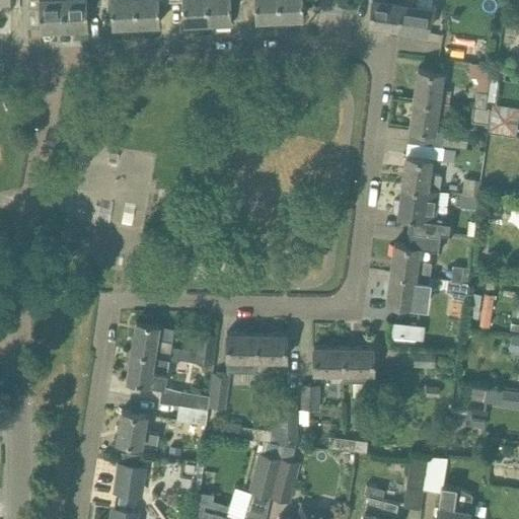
[(26,0),(26,7),(39,7),(41,29),(64,28),(62,0),(26,0)]
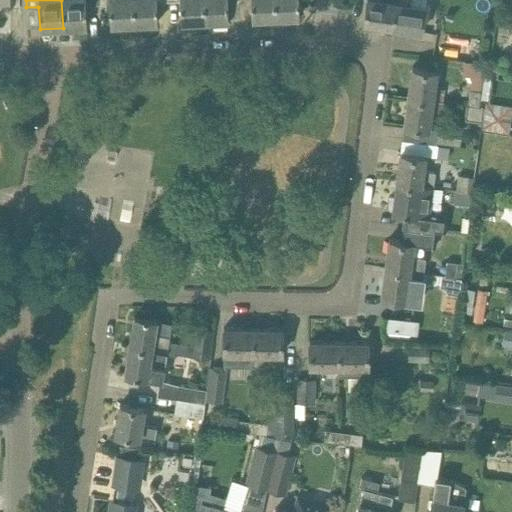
[(86,4),(98,4),(97,0),(61,0),(63,28),(87,26),(86,4)]
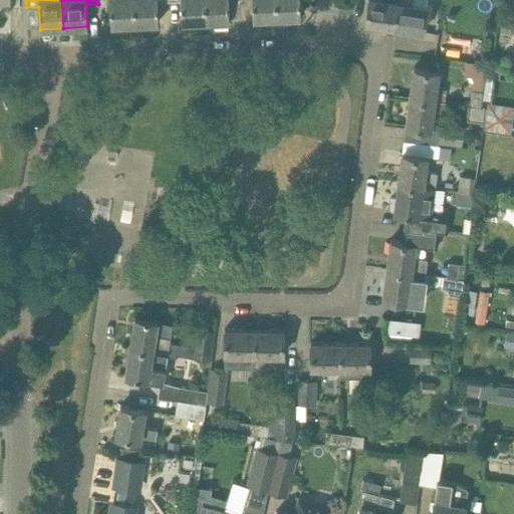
[(110,25),(135,24),(134,0),(97,0),(98,4),(109,3),(110,25)]
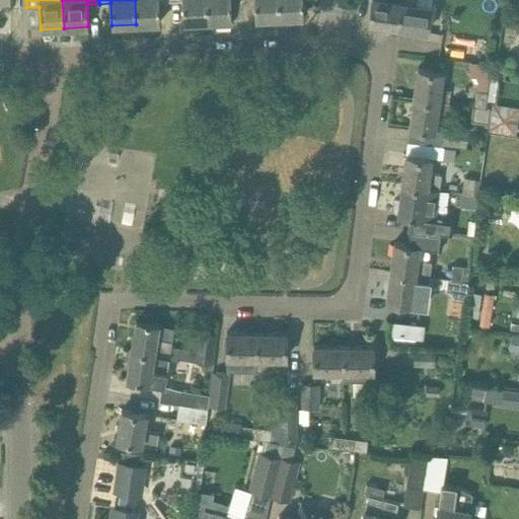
[(135,0),(136,24),(159,23),(159,2),(171,1),(170,0),(135,0)]
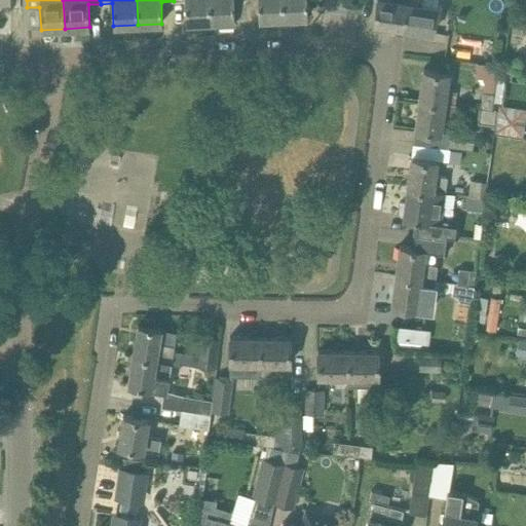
[(173,0),(174,1),(185,0),(186,24),(211,22),(209,0),(173,0)]
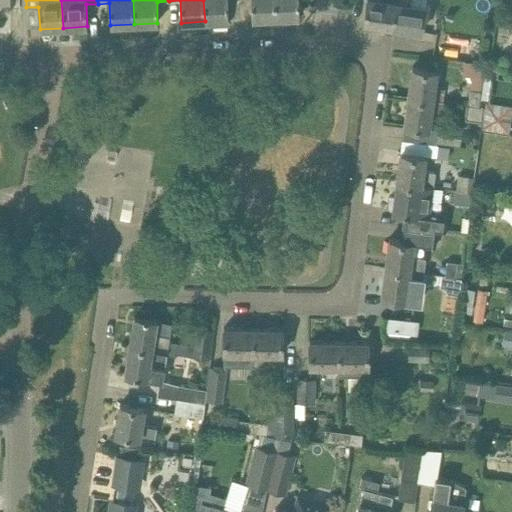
[(203,0),(205,21),(228,20),(227,0),(203,0)]
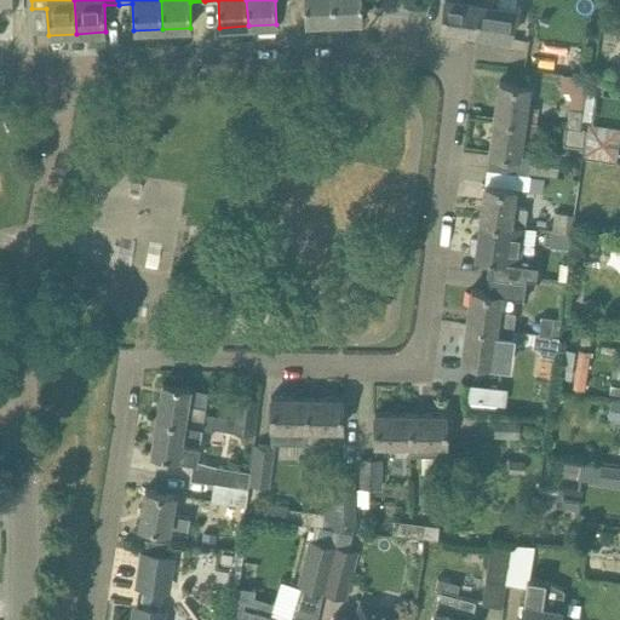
[(334,22),(332,0),(303,0),(305,23),(334,22)]
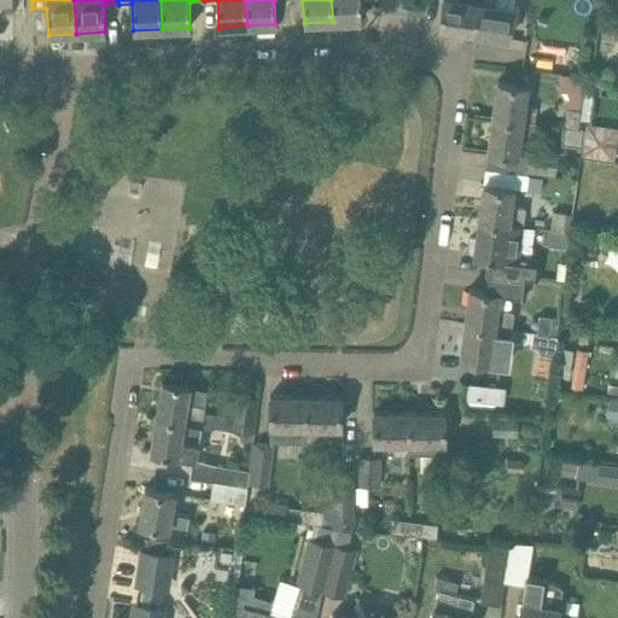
[(331,0),(333,22),(361,21),(360,0),(331,0)]
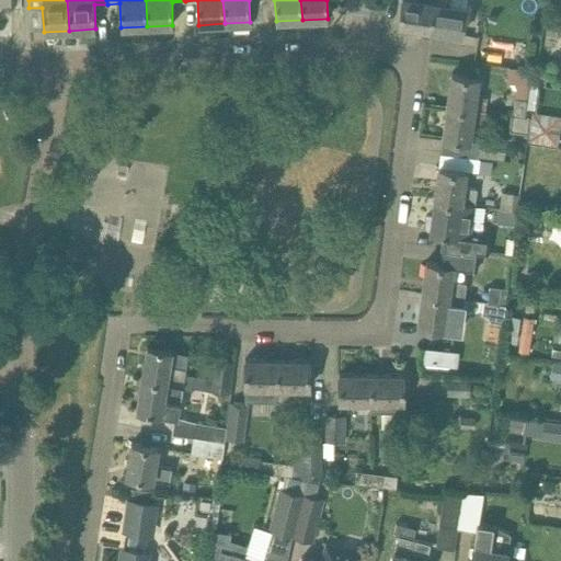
[(401,0),(398,24),(430,29),(434,2),(434,0),(401,0)]
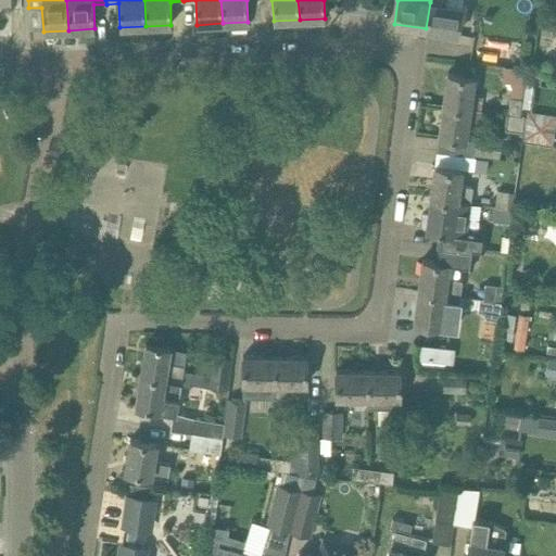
[(462,8),(430,2),(426,28),(457,34),(462,8)]
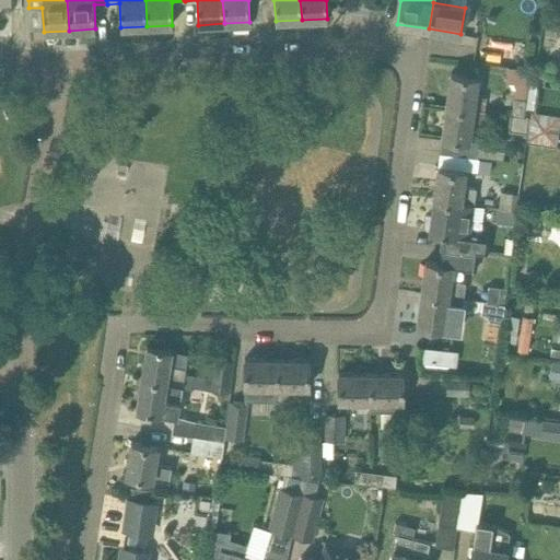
[(506,82),(515,83),(512,114),(527,116),(532,83),(529,83),(531,69),(508,67),(506,82)]
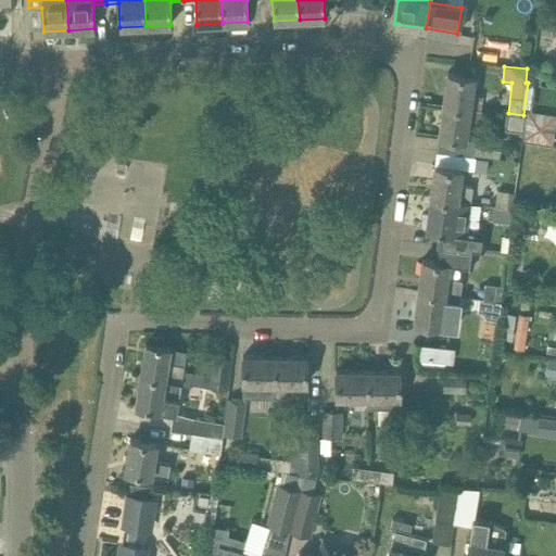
[(482,96),(471,95),(475,76),(447,73),(443,104),(481,110),(482,96)]
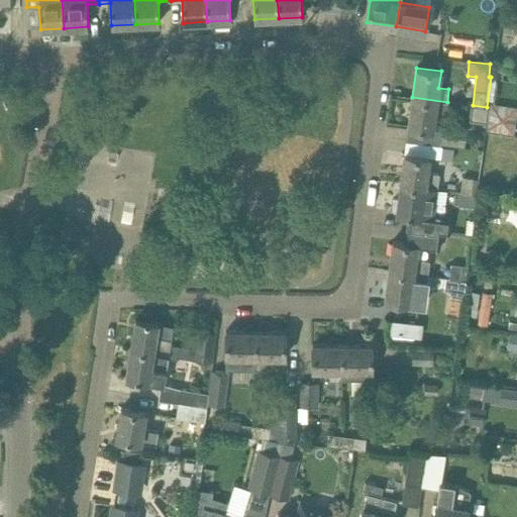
[(408,126),(433,130),(434,116),(448,118),(450,103),(447,102),(412,97),(408,126)]
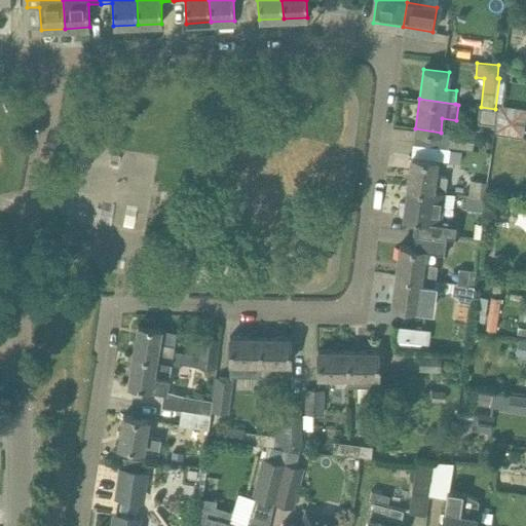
[(498,105),(495,130),(521,135),(523,121),(512,107),(498,105)]
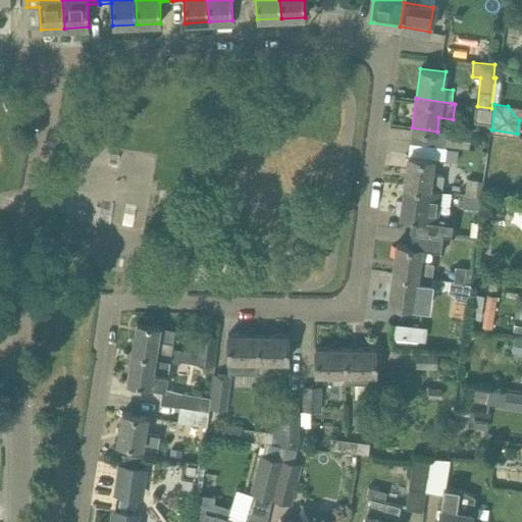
[(491,108),(477,106),(475,121),(489,122),(491,108)]
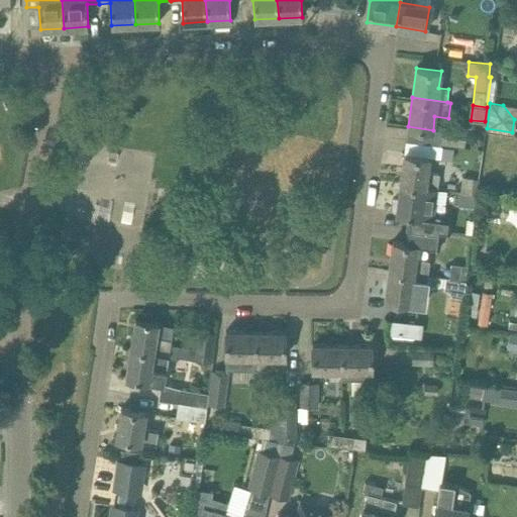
[(464,145),(467,128),(442,126),(441,142),(464,145)]
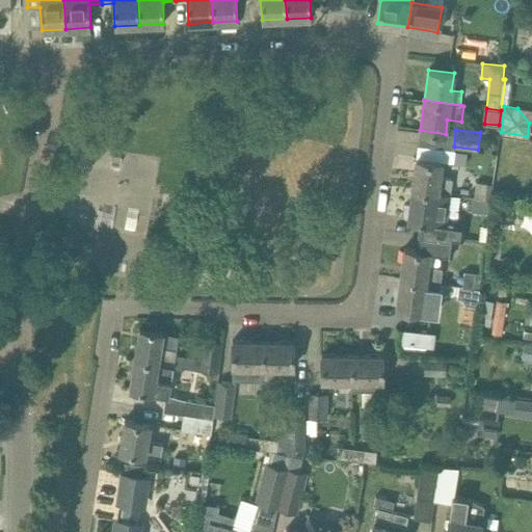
[(413,188),(451,194),(452,178),(440,177),(442,162),(416,159),(413,188)]
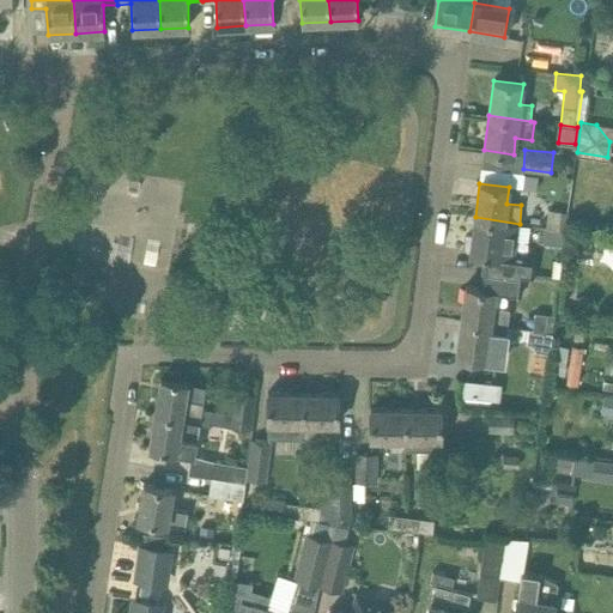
[(559,230),(562,211),(548,210),(546,228),(559,230)]
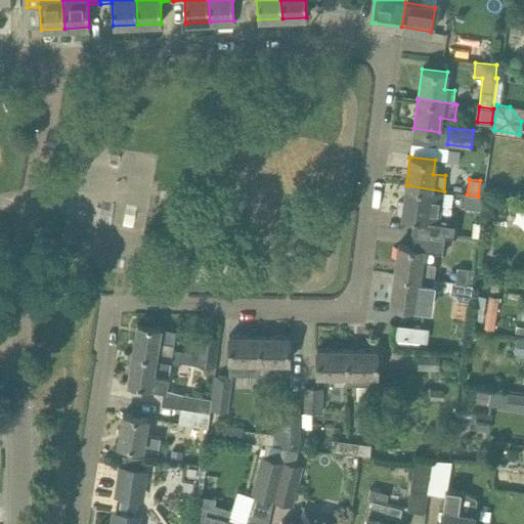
[(444,191),(406,185),(404,201),(401,200),(398,202),(397,212),(399,214),(402,215),(402,216),(415,218),(412,231),(448,235),(448,236),(456,237),(459,219),(441,217),(444,191)]
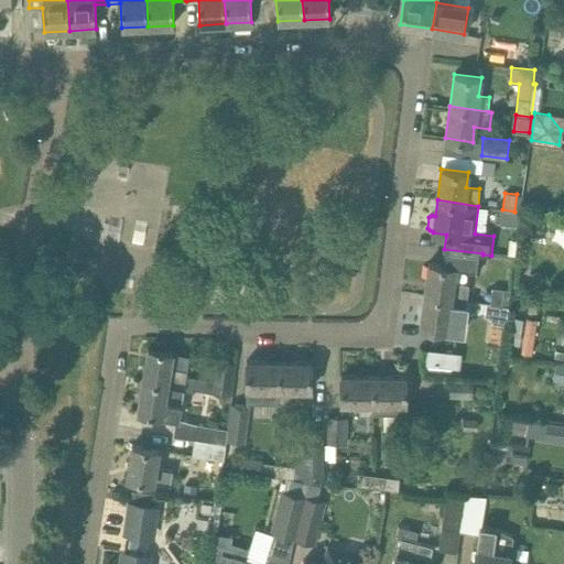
[(501,209),(499,226),(516,227),(518,212),(514,212),(502,209),(501,209)]
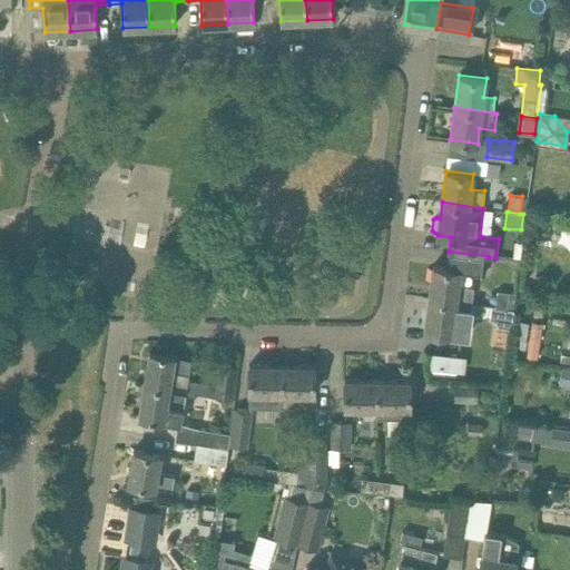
[(433,265),(429,297),(472,303),(474,287),(458,285),(460,273),(484,275),(487,256),(449,252),(446,267),(433,265)]
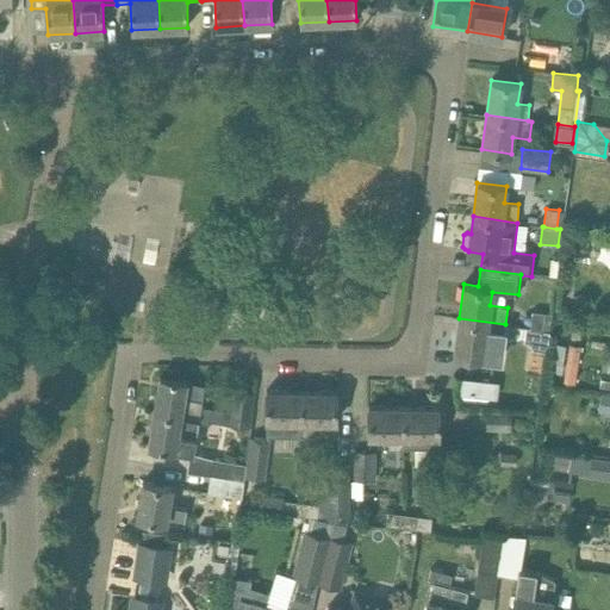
[(531,311),(530,328),(543,330),(549,330),(551,312),(531,311)]
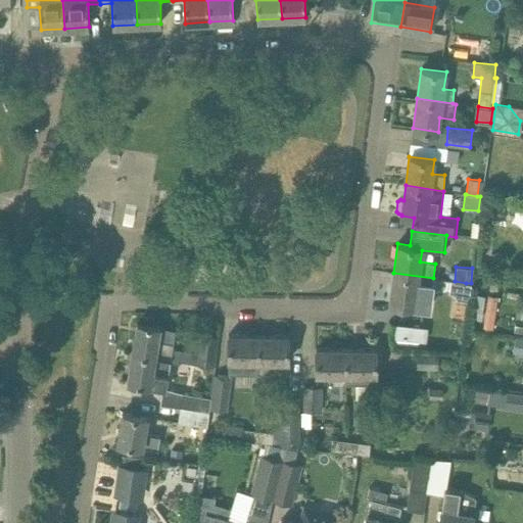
[(393,273),(389,303),(415,306),(415,305),(429,307),(433,278),(393,273)]
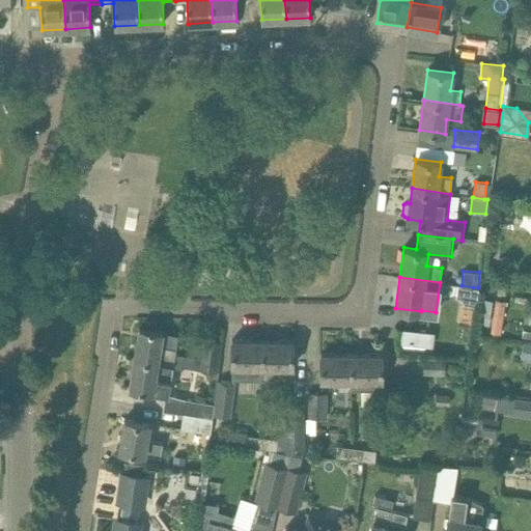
[(500,282),(498,295),(506,296),(508,283),(500,282)]
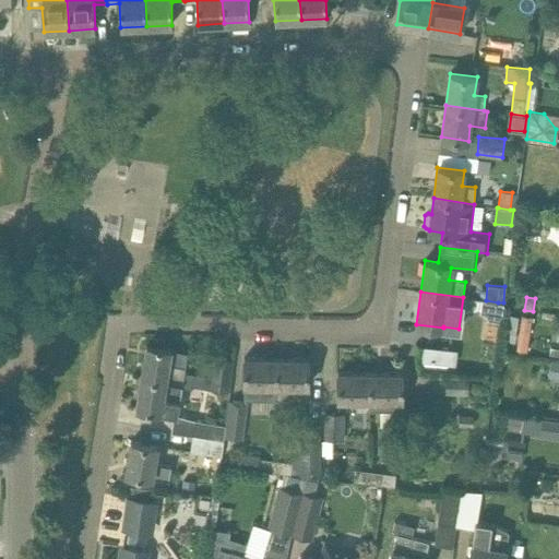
[(499,304),(497,304),(498,302),(486,300),(482,300),(480,313),(484,314),(488,321),(501,322),(503,304),(499,304)]
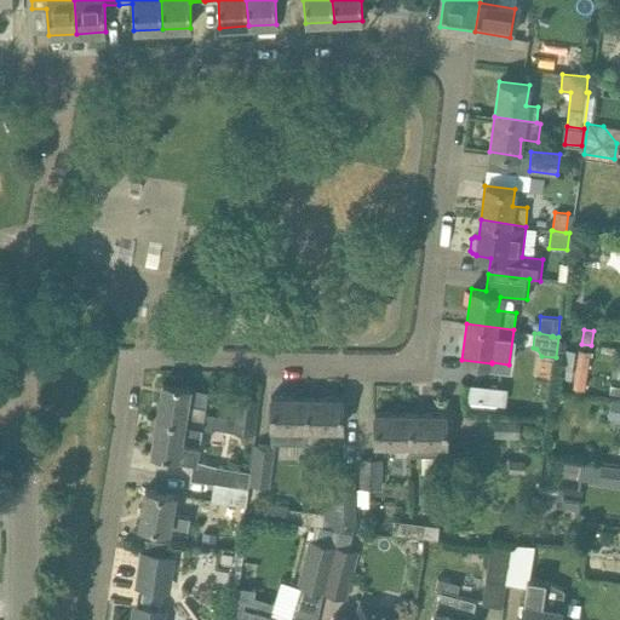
[(591,350),(579,349),(574,388),(585,389),(591,350)]
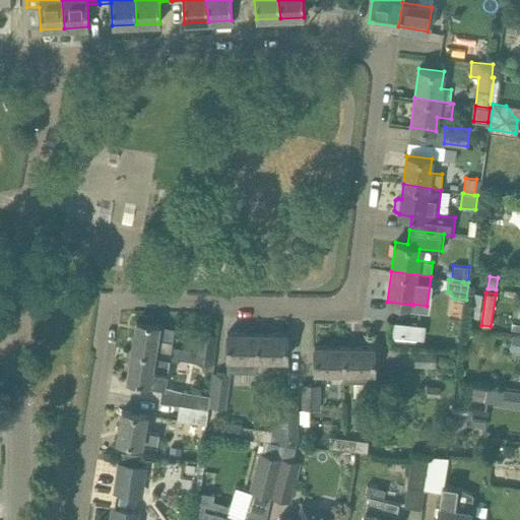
[(519,329),(519,315),(514,315),(511,328),(519,329)]
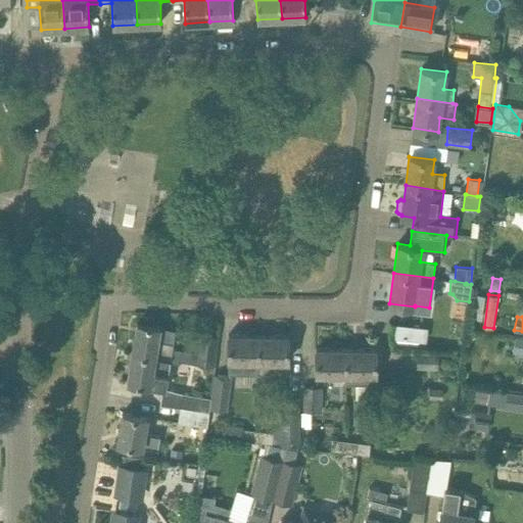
[(138,322),(133,352),(171,359),(173,347),(174,342),(176,329),(159,326),(160,326),(138,322)]
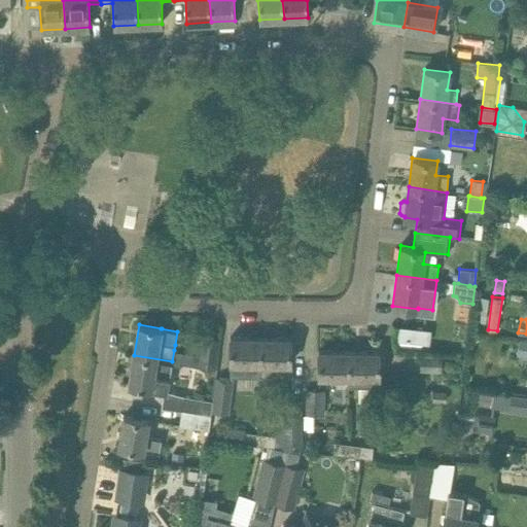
[(398,325),(396,340),(422,343),(428,344),(429,329),(398,325)]
